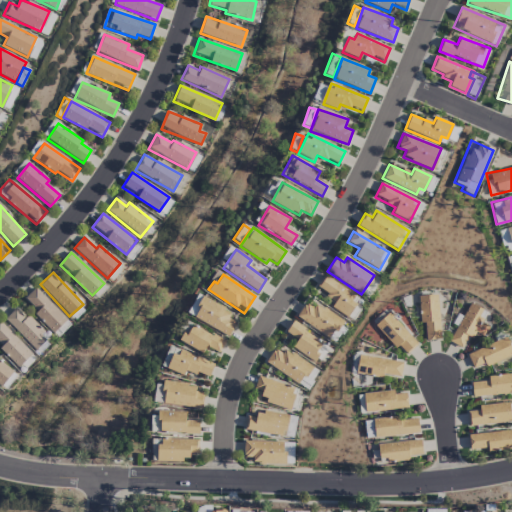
[(316,288),(336,299),(331,308),(346,317),(358,296),(323,276),(316,288)]
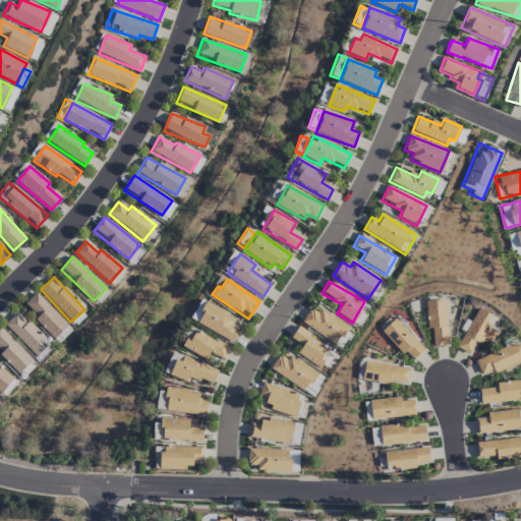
[(25,303),(37,315),(34,319),(53,339),(67,326),(37,293),(25,303)]
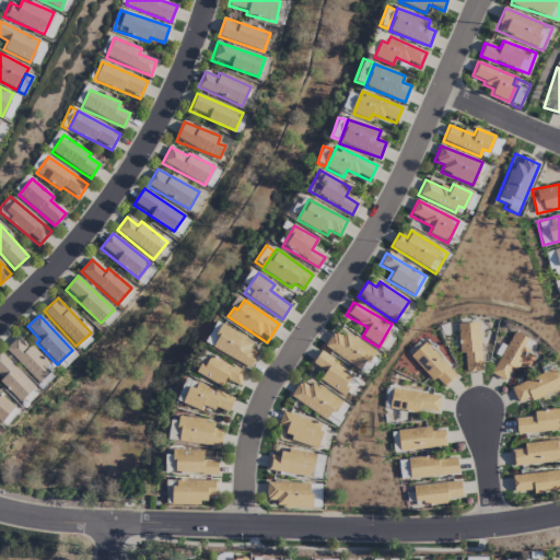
[(457,324),(458,354),(464,354),(465,373),(480,372),(479,323),(457,324)]
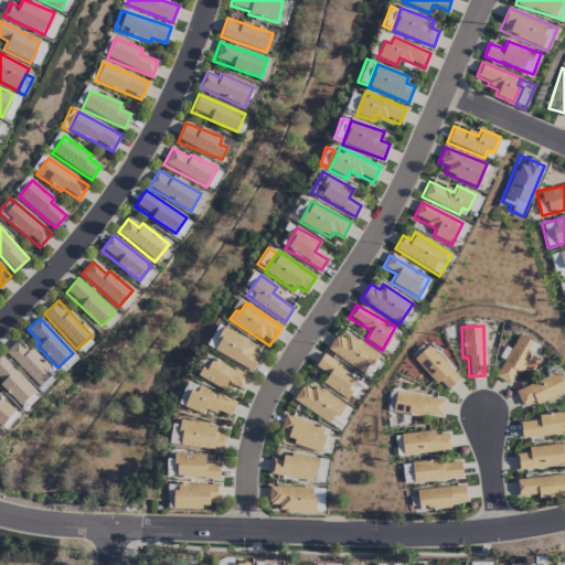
[(252,351),(255,343),(220,327),(209,350),(253,371),(260,355),(252,351)]
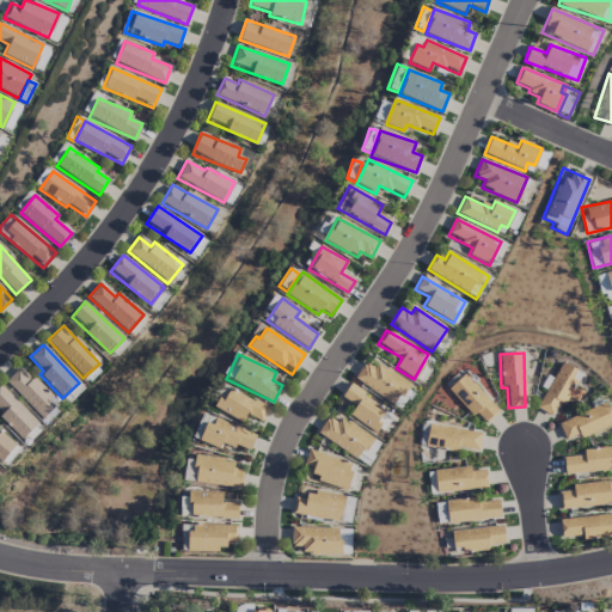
[(378,362),(373,368),(365,362),(354,378),(399,411),(415,390),(378,362)]
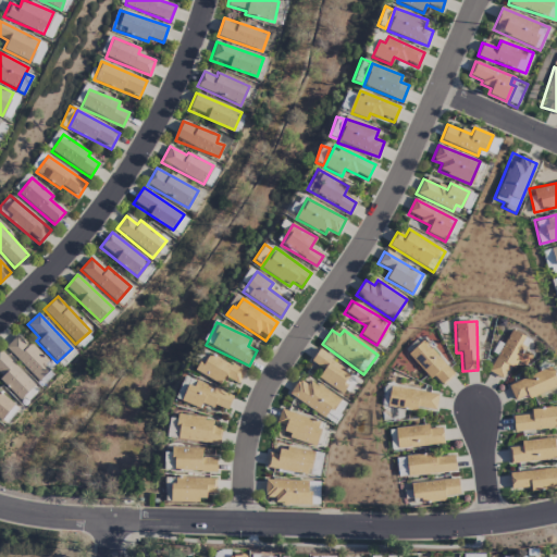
[(529,339),(511,330),(487,371),(503,380),(515,360),(525,367),(531,356),(522,351),(529,339)]
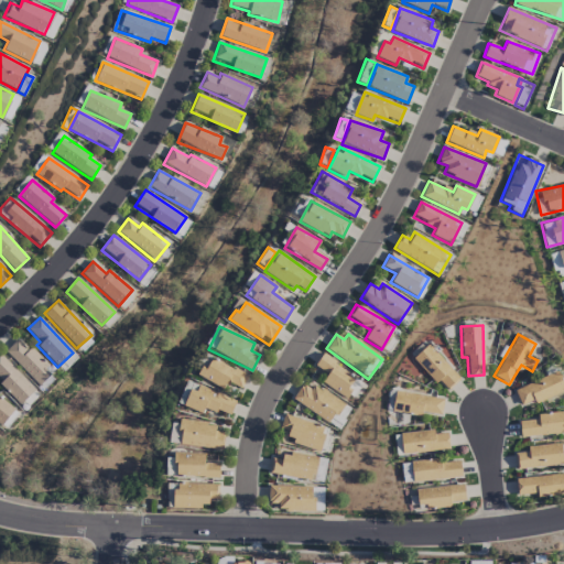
[(19,338),(4,353),(39,387),(53,371),(19,338)]
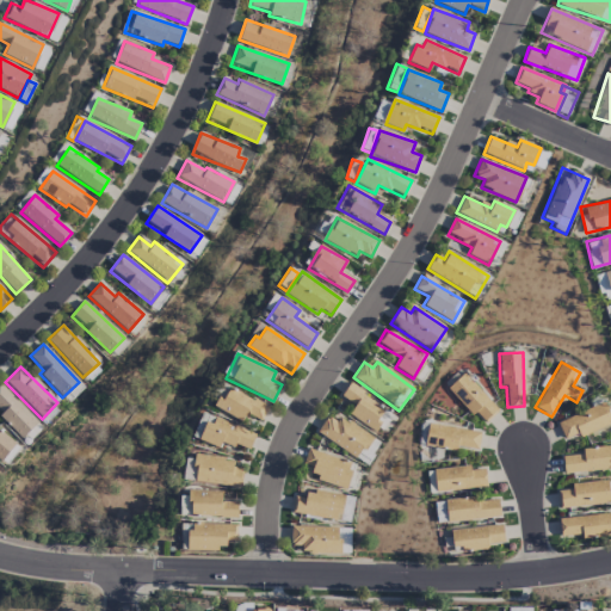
[(499,411),(463,372),(448,388),(483,426),(499,411)]
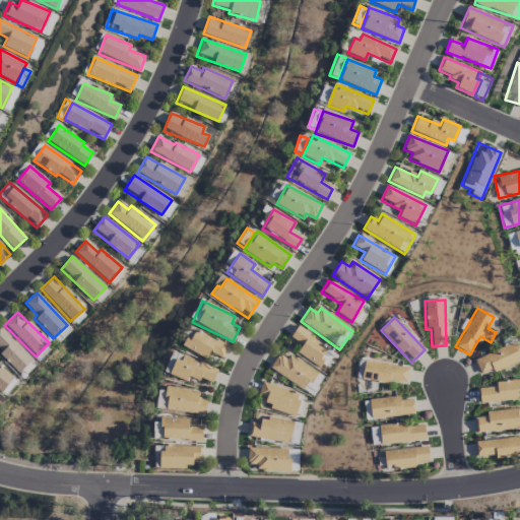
[(0,327),(0,349),(2,351),(0,352),(0,354),(17,373),(31,360),(0,327)]
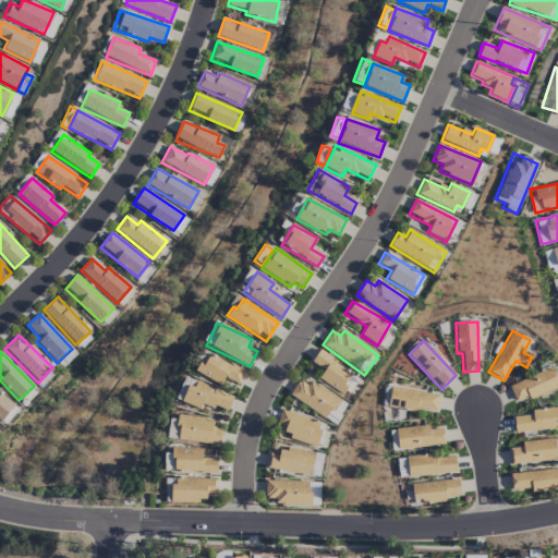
[(220,385),(225,377),(239,385),(245,373),(204,351),(194,371),(220,385)]
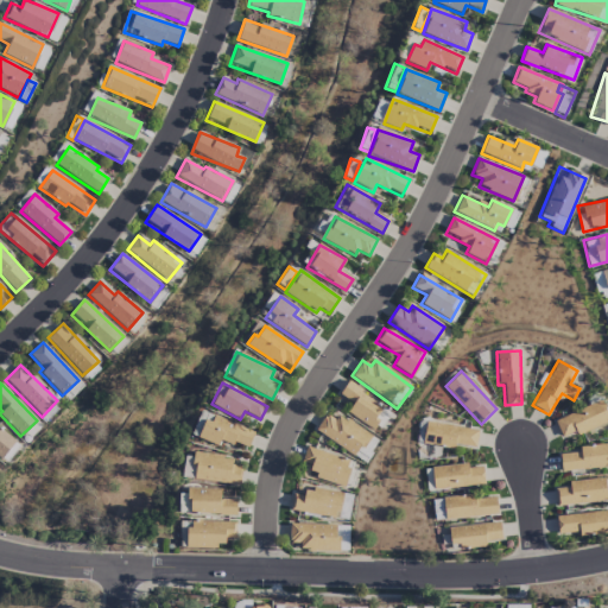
[(346,413),(377,432),(391,411),(347,382),(339,394),(353,404),(346,413)]
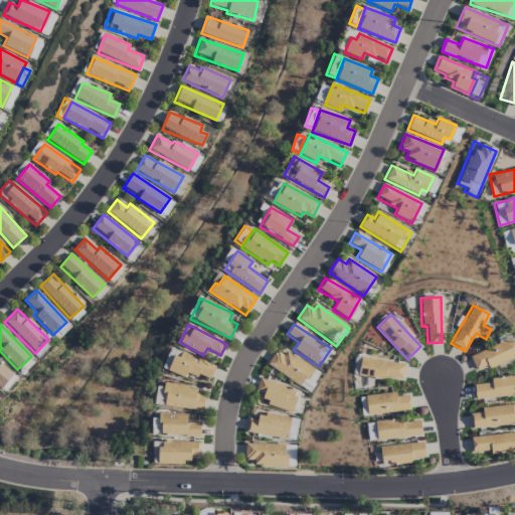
[(475,371),(487,365),(489,369),(514,357),(514,352),(509,339),(469,356),(475,371)]
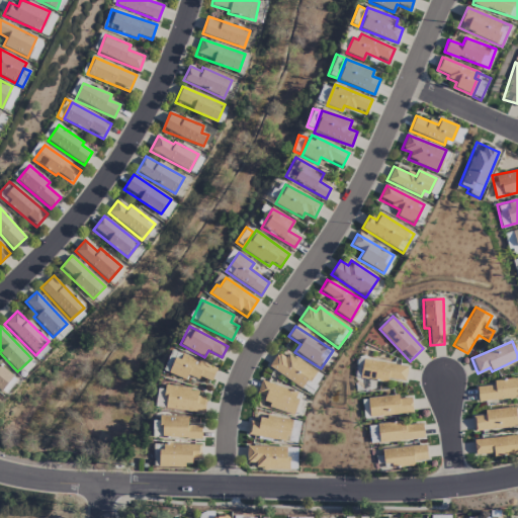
[(217,367),(171,350),(163,371),(186,380),(188,374),(210,382),(217,367)]
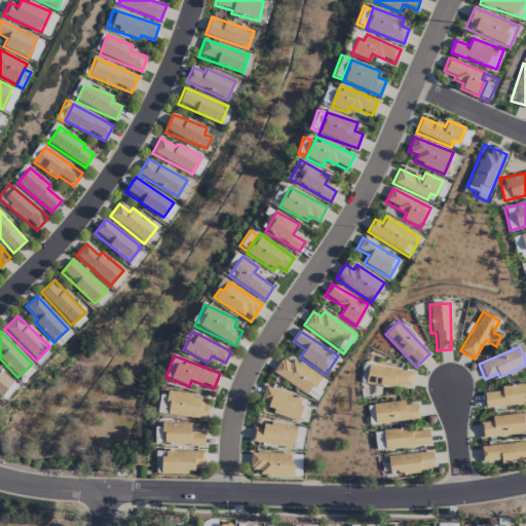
[(308,395),(320,375),(293,360),(290,364),(280,359),(272,374),(308,395)]
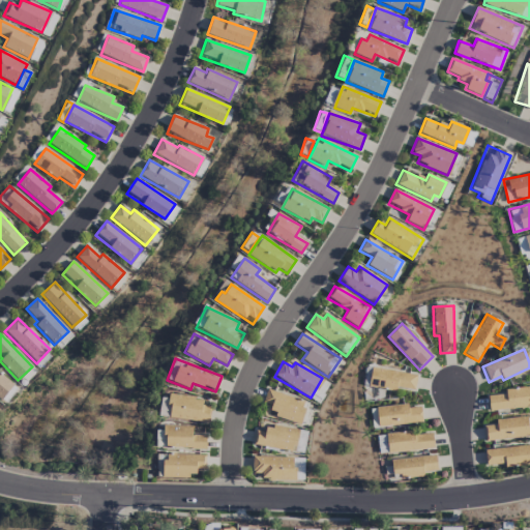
[(369,387),(414,391),(416,374),(371,369),(369,387)]
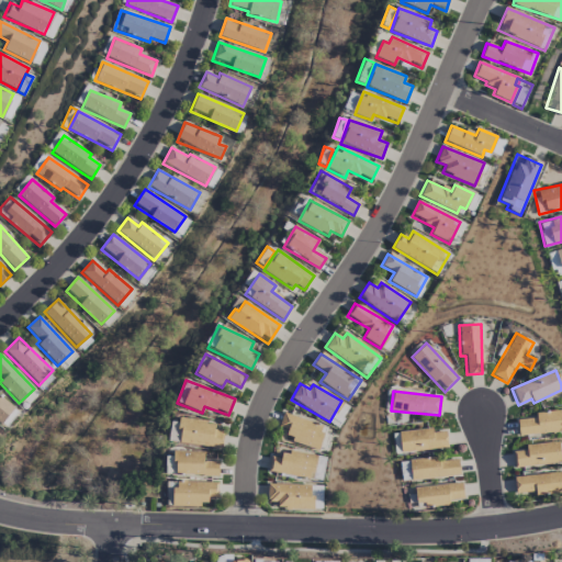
[(0,424),(12,409),(0,398),(0,424)]
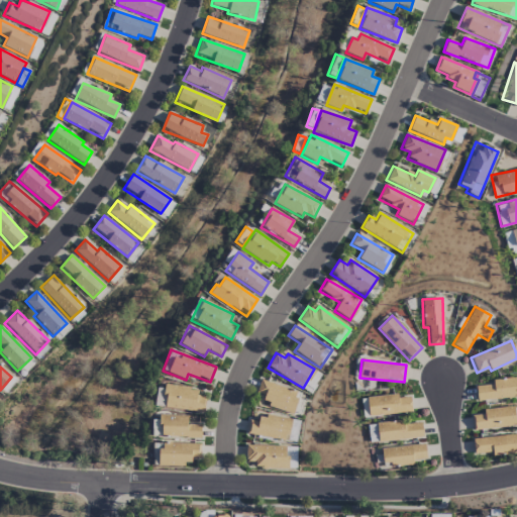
[(322,376),(314,371),(302,389),(310,394),(322,376)]
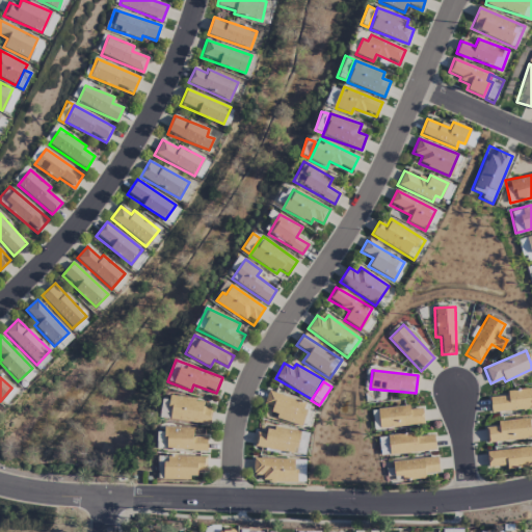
[(490,414),(531,407),(531,387),(506,392),(506,396),(488,398),(490,414)]
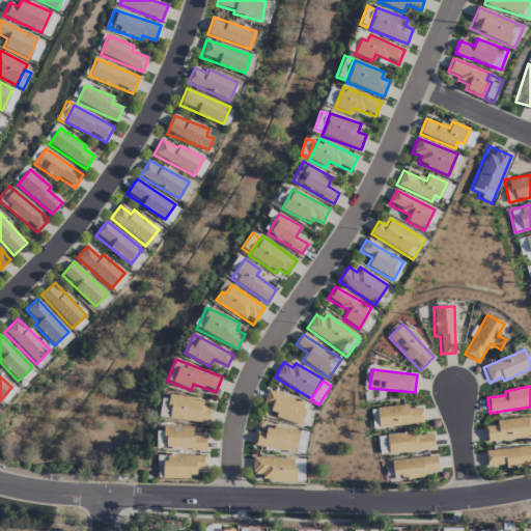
[(262,403),(272,407),(269,415),(299,425),(307,403),(268,389),(262,403)]
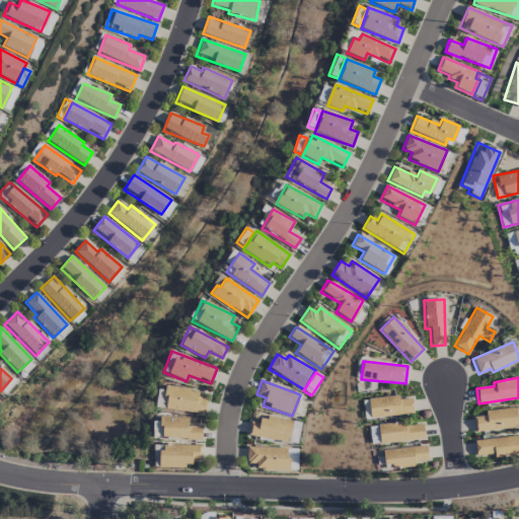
[(205,414),(207,392),(164,388),(163,395),(156,394),(155,409),(205,414)]
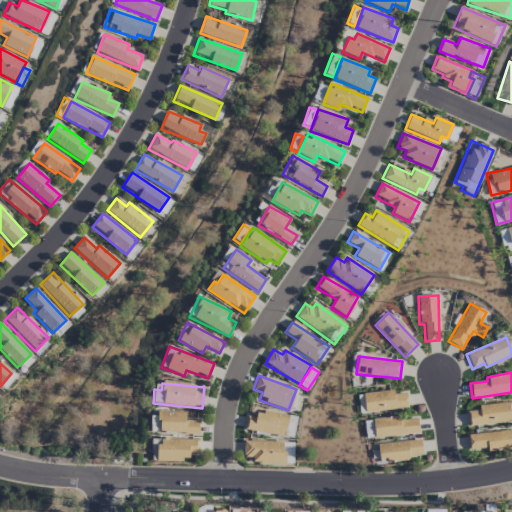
[(365,413),(408,408),(406,393),(394,394),(393,390),(363,393),(365,413)]
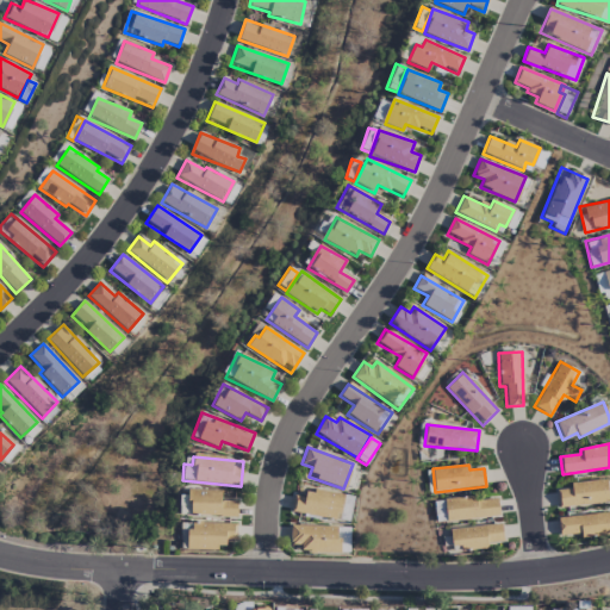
[(608,504),(608,481),(570,483),(570,489),(556,489),(558,506),(608,504)]
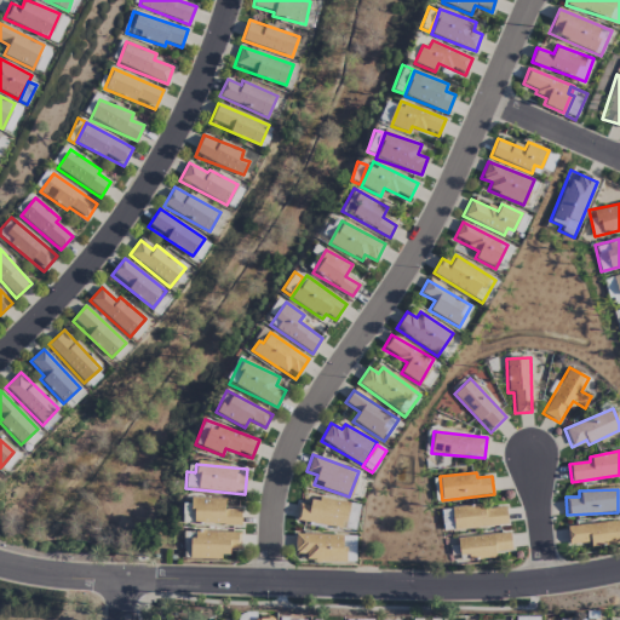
[(349,504),(311,497),(309,506),(299,504),(297,521),(344,529),(349,504)]
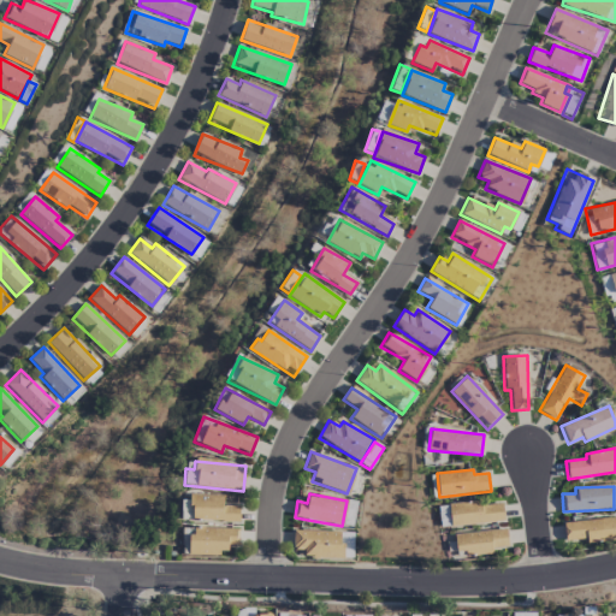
[(238,521),(238,505),(223,505),(223,495),(191,495),(191,521),(238,521)]
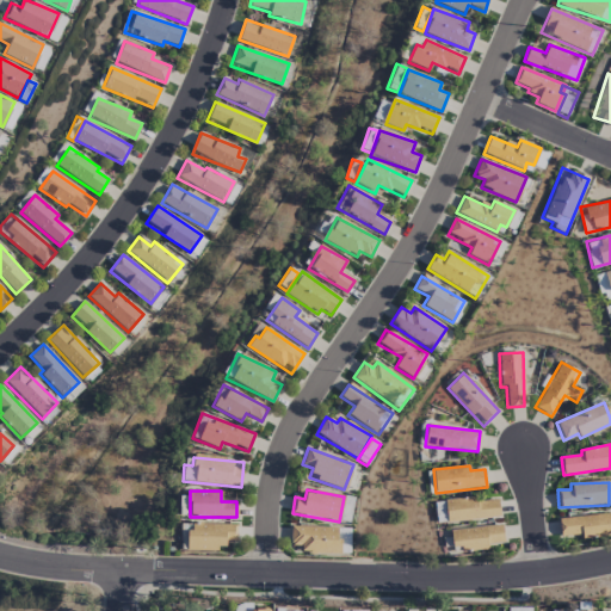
[(352,498),(344,497),(341,522),(350,523),(352,498)]
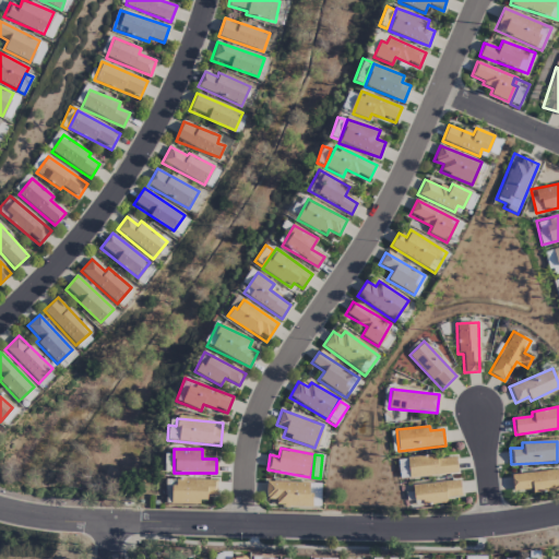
[(458,474),(455,458),(436,459),(435,454),(407,458),(409,478),(458,474)]
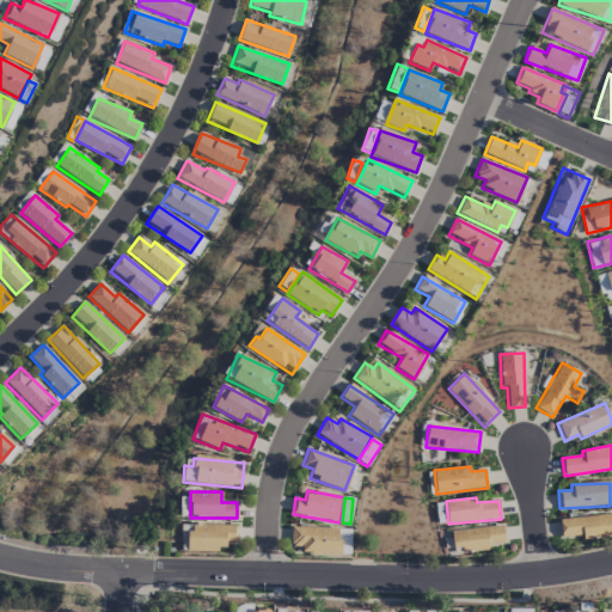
[(435,503),(436,524),(446,524),(445,503),(435,503)]
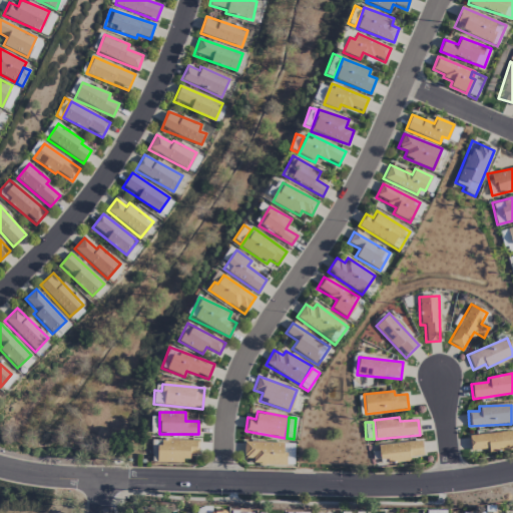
[(512,450),(512,431),(512,430),(469,436),(471,451),(487,449),(488,453),(512,450)]
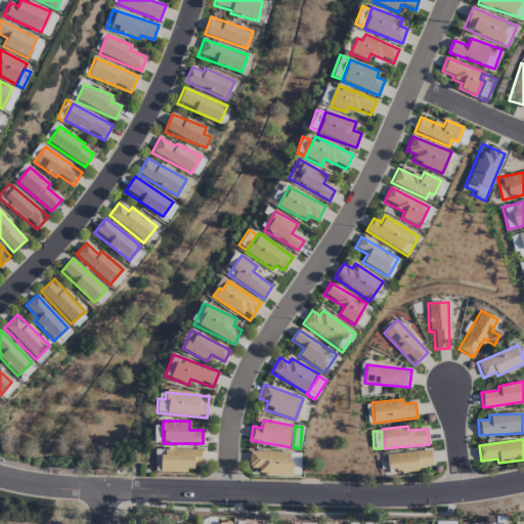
[(203,465),(203,450),(162,449),(161,472),(193,472),(193,465),(203,465)]
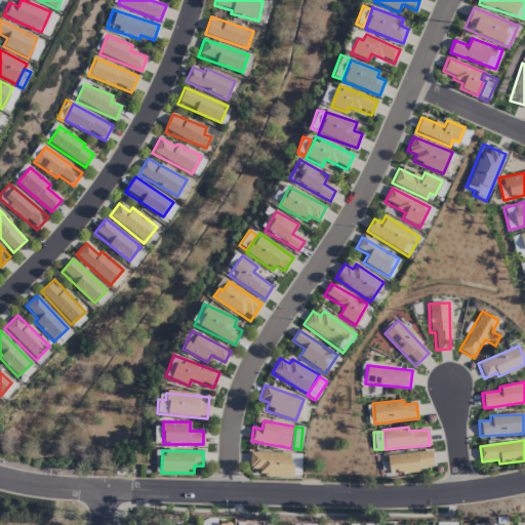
[(387,456),(389,470),(396,469),(397,474),(434,469),(431,450),(387,456)]
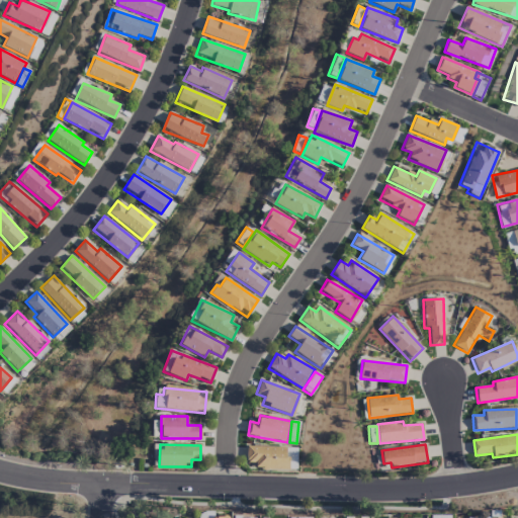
[(287,470),(287,447),(246,446),(246,462),(255,463),(255,469),(287,470)]
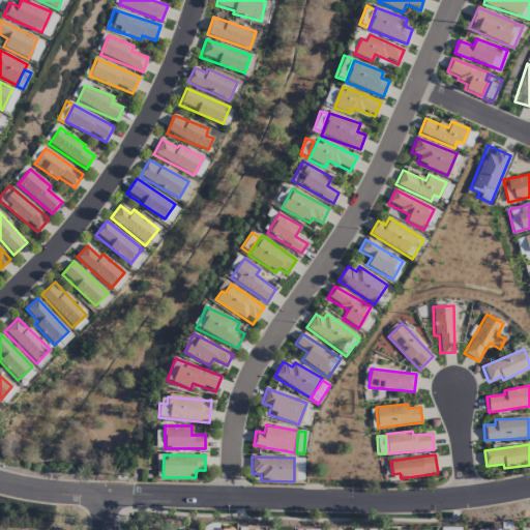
[(295,480),(304,480),(303,459),(295,459),(295,480)]
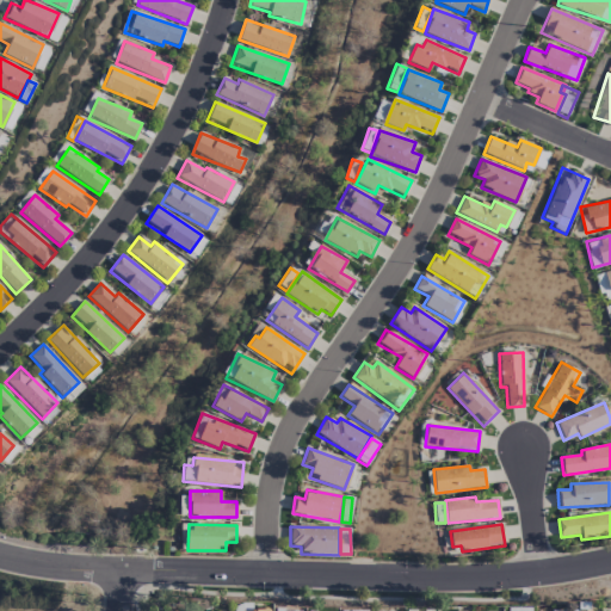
All buildings are outlined.
